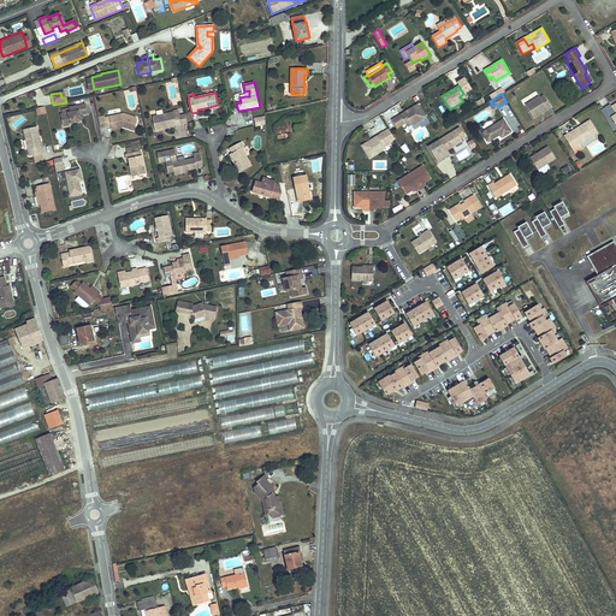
[(551,107),(546,99),(543,101),(539,96),(526,105),(533,118),(542,113),(540,111),(546,107),(548,110),(551,107)]
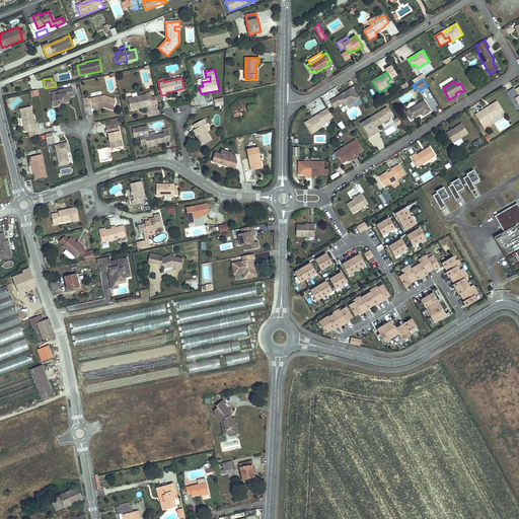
[(67,96),(69,96),(74,95),(72,87),(58,90),(58,91),(52,92),(53,95),(51,96),(53,103),(59,101),(60,104),(69,102),(68,100),(67,96)]
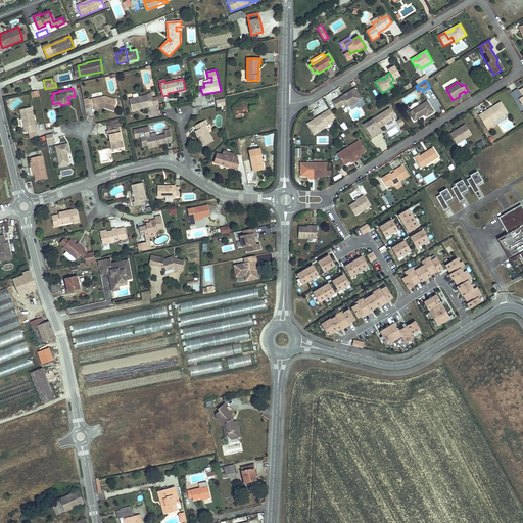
[(362,99),(354,88),(347,93),(349,94),(344,97),(343,95),(333,102),(337,108),(347,102),(350,106),(362,99)]
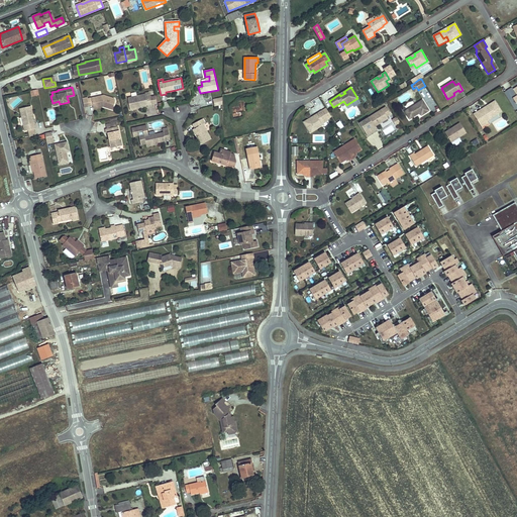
[(511,87),(504,92),(508,99),(516,95),(511,87)]
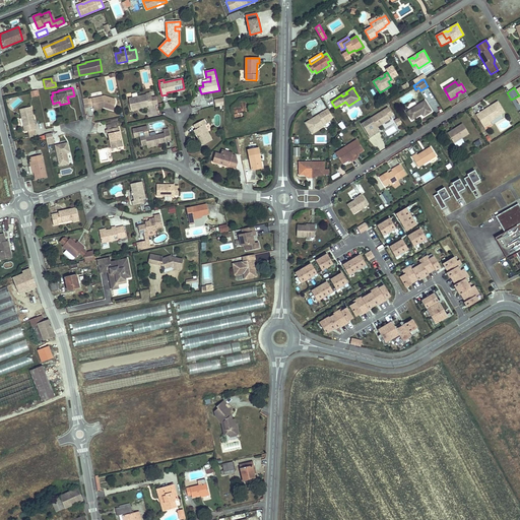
[(427,101),(433,96),(428,88),(421,92),(427,101)]
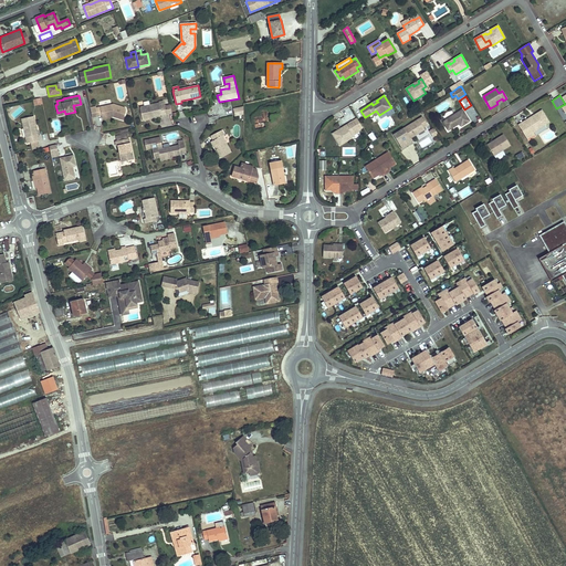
[(165,106),(164,101),(159,102),(159,103),(139,107),(143,119),(150,117),(161,115),(161,117),(167,116),(166,114),(165,106)]
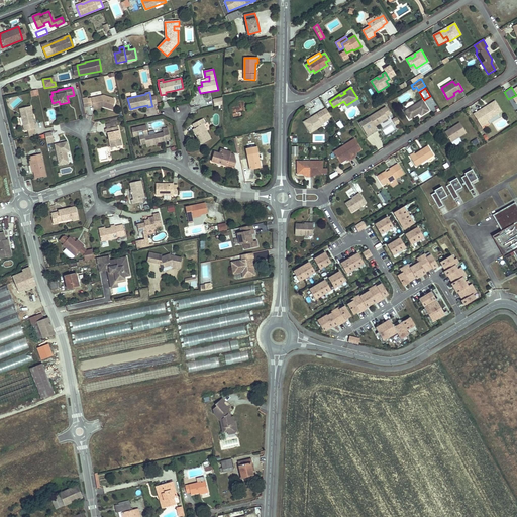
[(115,101),(114,99),(104,95),(87,99),(89,106),(93,105),(93,107),(102,105),(103,106),(103,107),(112,110),(115,101)]
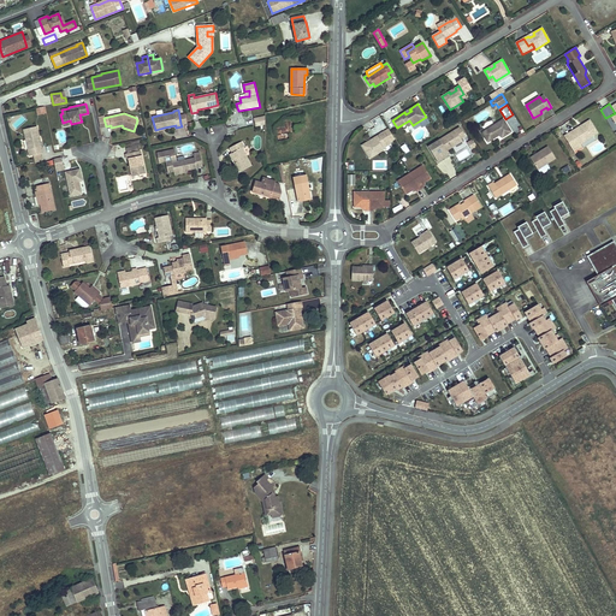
[(265,125),(265,117),(254,119),(255,126),(265,125)]
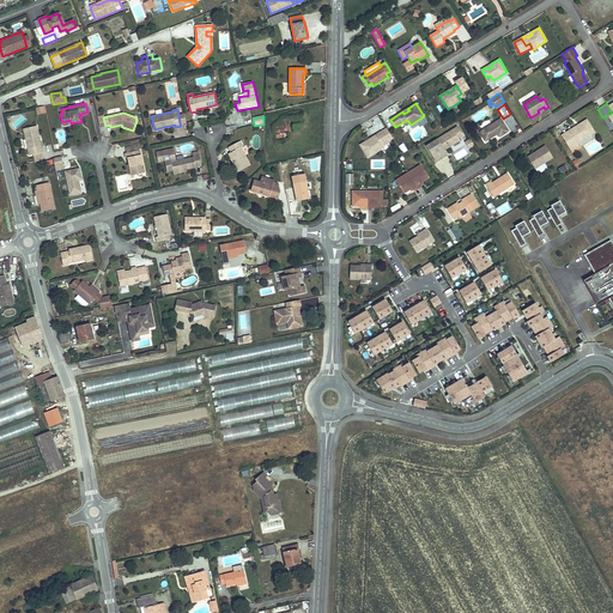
[(509,132),(501,119),(480,132),(486,141),(495,135),(495,134),(497,133),(497,134),(499,138),(509,132)]
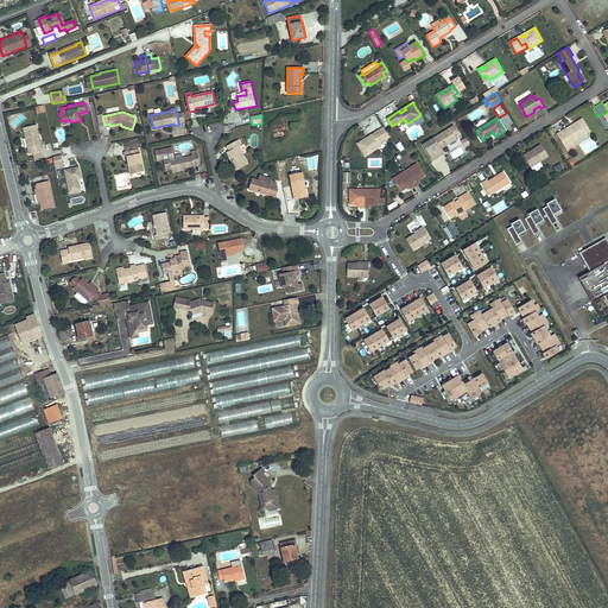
[(590,132),(582,119),(574,124),(575,126),(570,130),(569,127),(564,130),(567,132),(558,137),(568,151),(576,146),(572,143),(590,132)]
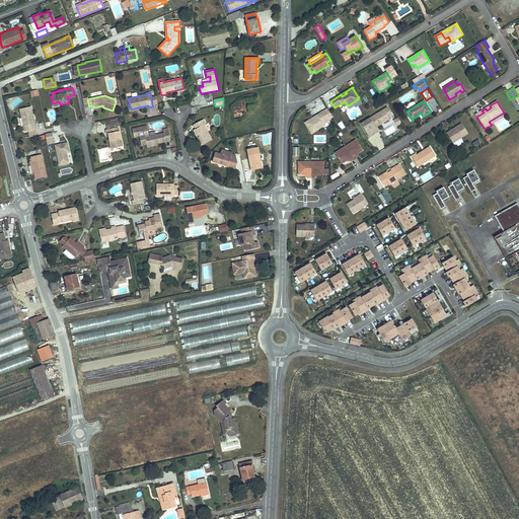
[(34,124),(34,120),(32,120),(31,114),(32,114),(31,106),(19,109),(24,132),(34,130),(33,125),(34,124)]
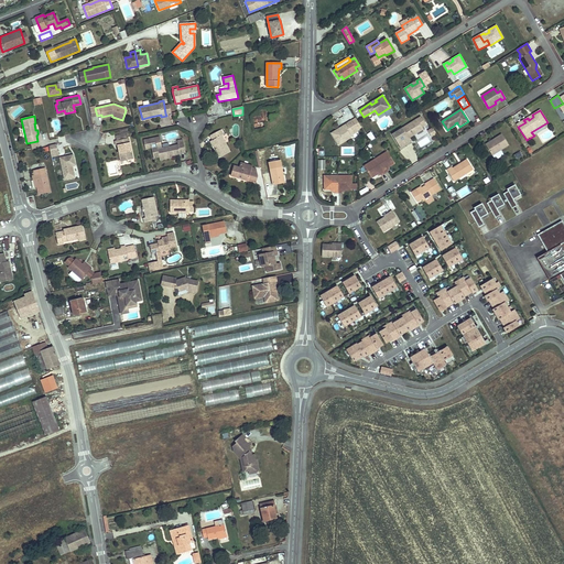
[(409,138),(423,129),(422,127),(426,125),(421,117),(416,119),(418,120),(408,127),(407,126),(392,134),(401,149),(411,142),(409,138)]
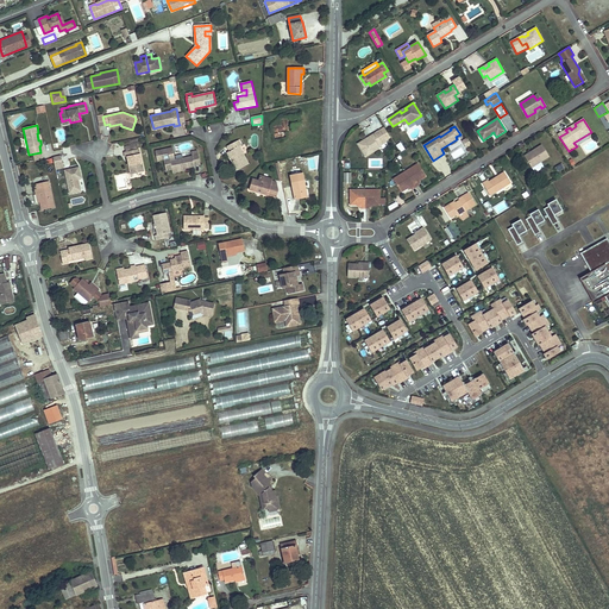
[(277,138),(286,138),(284,127),(274,127),(274,133),(276,133),(277,138)]
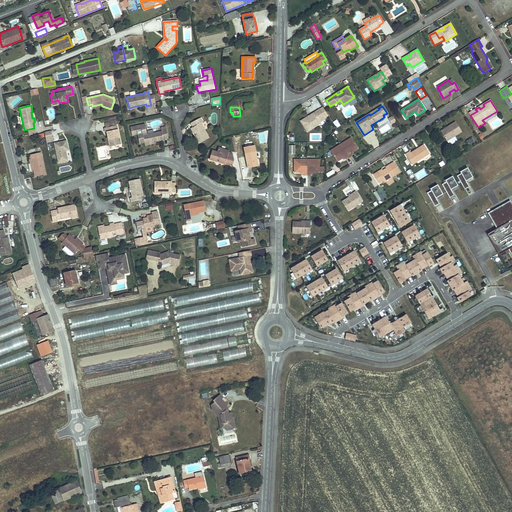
[(307,132),(319,124),(318,123),(316,120),(319,119),(323,116),(319,110),(312,114),(313,116),(308,118),(307,117),(301,121),(307,132)]
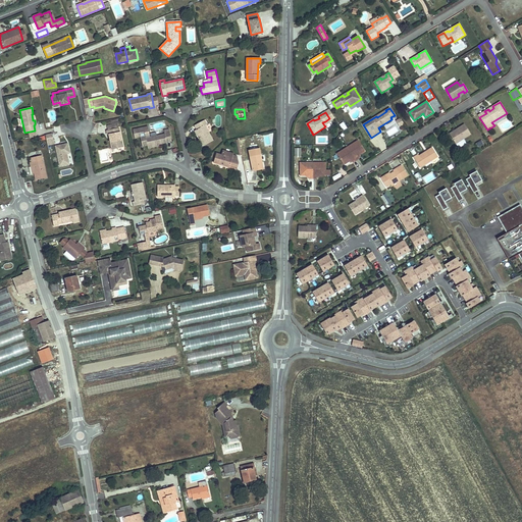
[(400,117),(396,120),(399,126),(404,123),(400,117)]
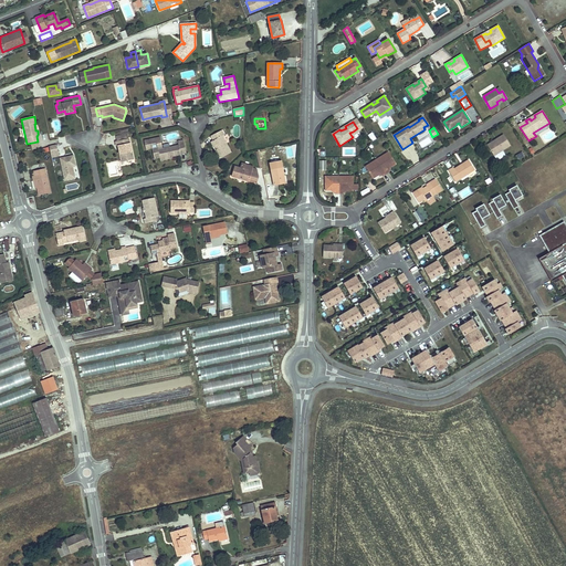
[(231,153),(222,136),(224,135),(221,130),(211,136),(213,140),(211,142),(213,147),(218,146),(219,148),(217,149),(221,158),(231,153)]
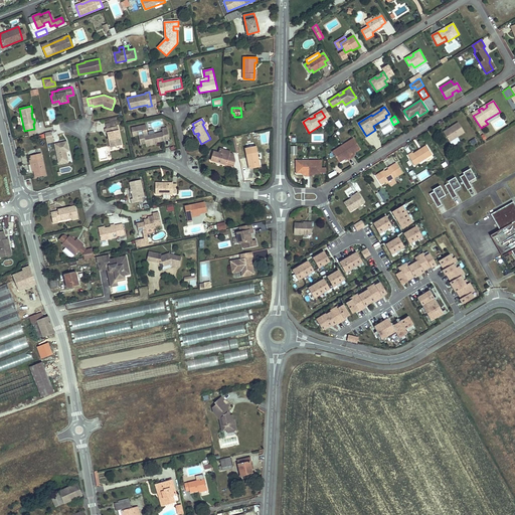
[(450,142),(465,132),(458,123),(453,126),(454,128),(448,131),(447,130),(444,132),(450,142)]
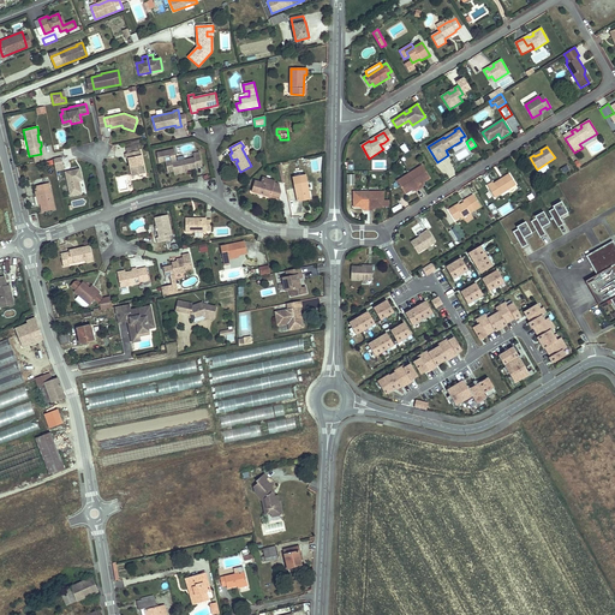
[(197,168),(196,166),(202,165),(199,153),(193,154),(193,157),(177,161),(174,149),(156,153),(157,159),(165,157),(165,161),(168,173),(178,171),(178,172),(184,171),(184,169),(186,169),(186,171),(197,168)]
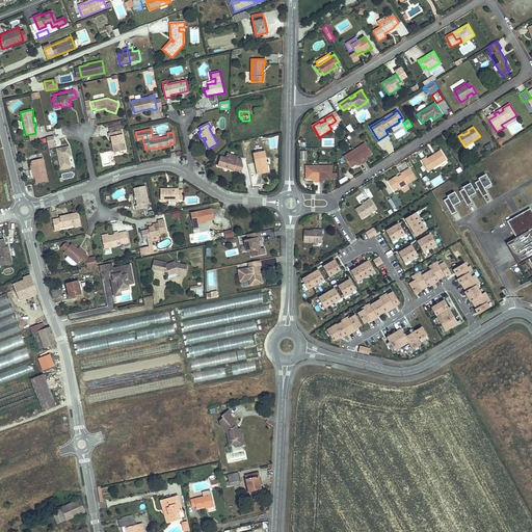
[(126,150),(122,130),(121,131),(110,133),(108,133),(109,137),(111,137),(112,137),(114,144),(112,144),(114,153),(126,150)]
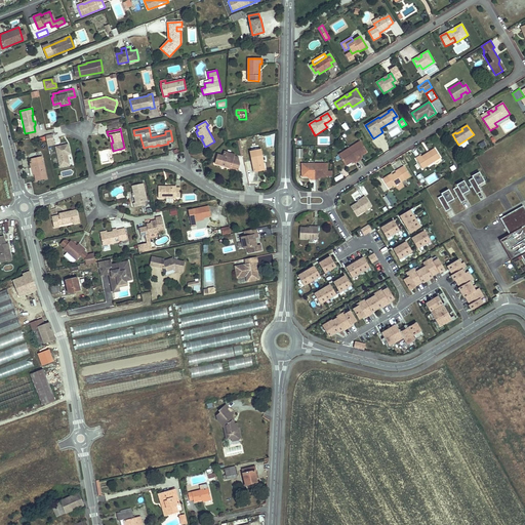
[(54,142),(52,134),(45,135),(47,144),(54,142)]
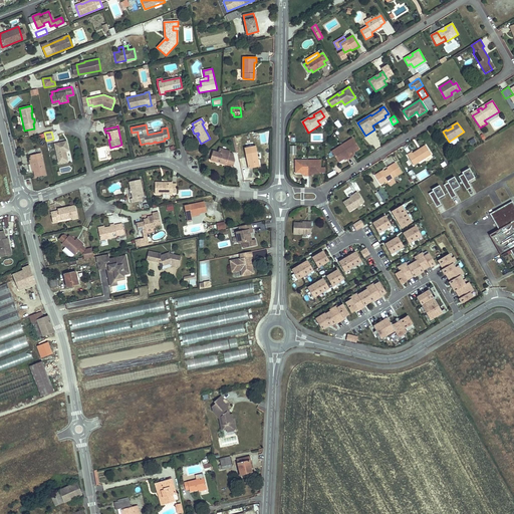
[(243,167),(236,136),(234,136),(235,138),(237,147),(238,152),(241,168),(243,167)]
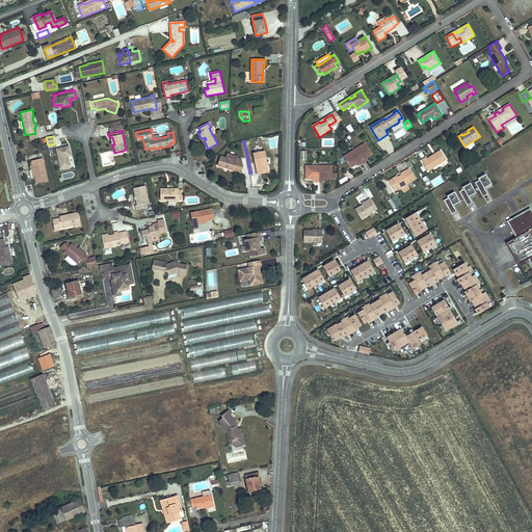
[(467,151),(475,145),(472,141),(464,147),(467,151)]
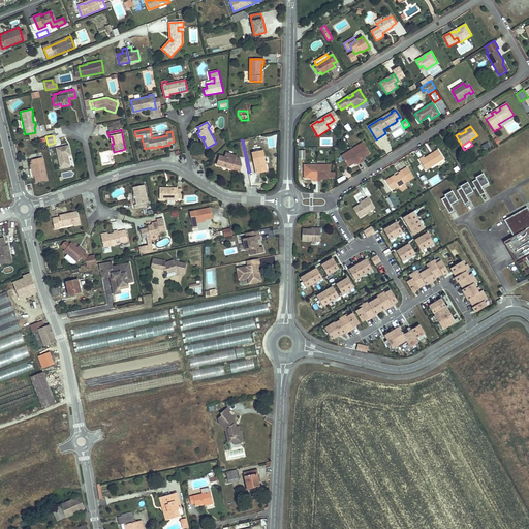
[(365,157),(370,153),(363,142),(341,156),(348,167),(354,163),(356,162),(356,163),(358,164),(364,160),(364,159),(363,158),(365,157)]
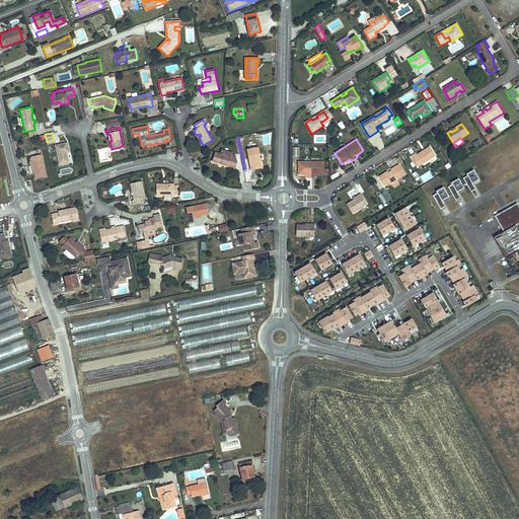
[(69,152),(68,143),(55,145),(60,165),(69,163),(67,155),(66,155),(65,153),(69,152)]
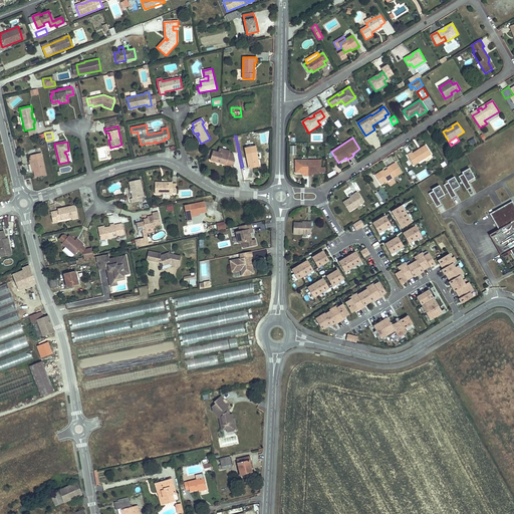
[(258,160),(255,146),(245,148),(249,169),(256,168),(256,165),(255,161),(258,160)]
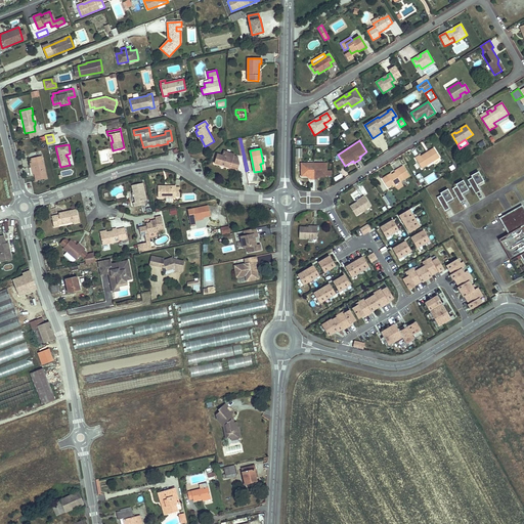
[(426,166),(439,157),(434,148),(421,157),(420,156),(416,158),(421,167),(425,164),(426,166)]
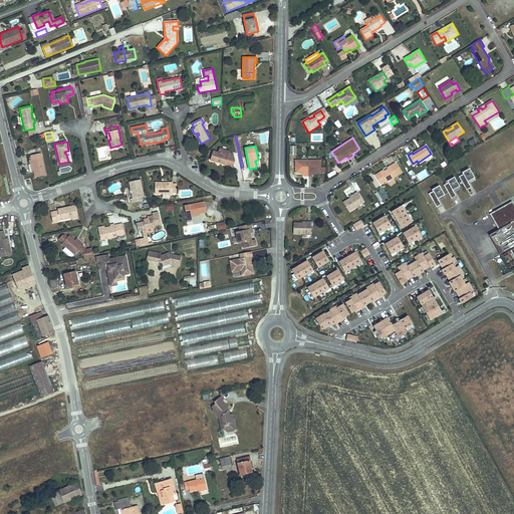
[(235,162),(233,154),(229,153),(228,156),(218,153),(213,152),(211,160),(217,162),(218,161),(220,162),(219,163),(226,165),(226,164),(233,167),(235,162)]
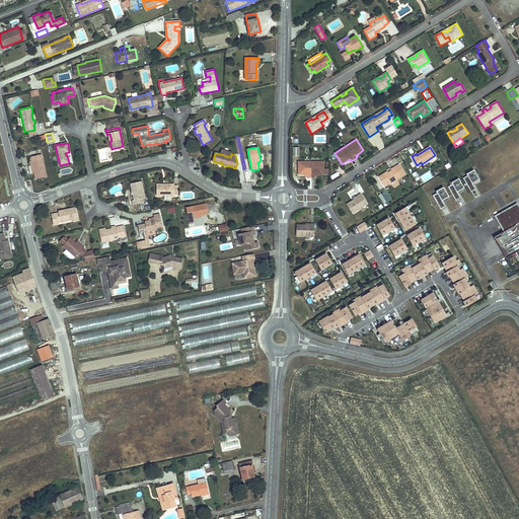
[(47,176),(42,154),(29,157),(28,157),(31,166),(32,165),(33,172),(35,179),(47,176)]
